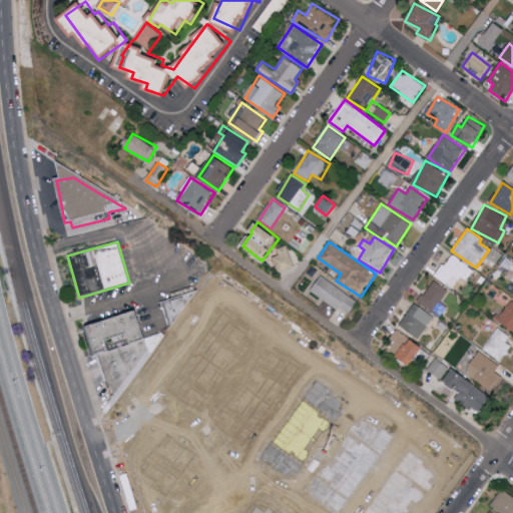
[(275,257),(280,272),(295,267),(287,245),(278,248),(280,254),(275,257)]
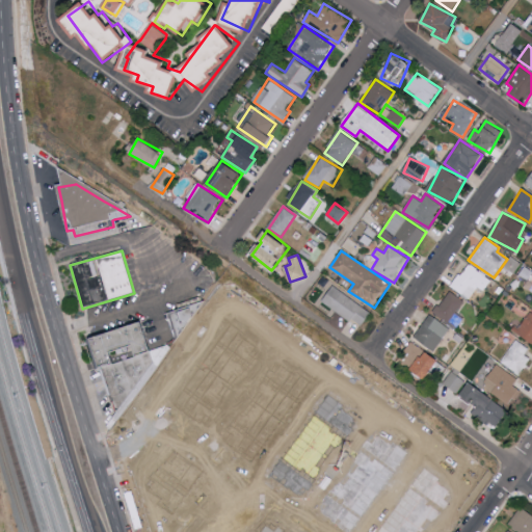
[(478,287),(484,291),(491,278),(466,264),(452,288),(471,298),(478,287)]
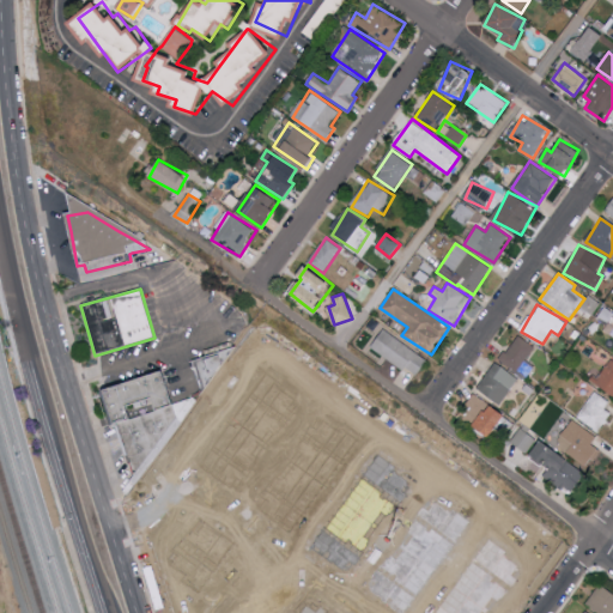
[(418,376),(429,358),(381,331),(371,350),(418,376)]
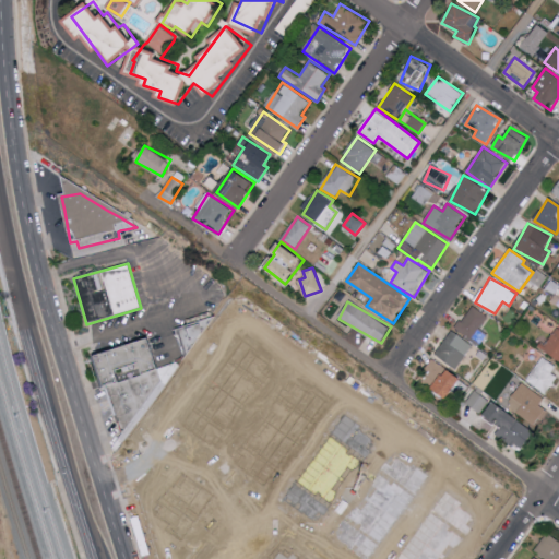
[(487,333),(480,329),(488,314),(471,306),(456,331),(480,344),(487,333)]
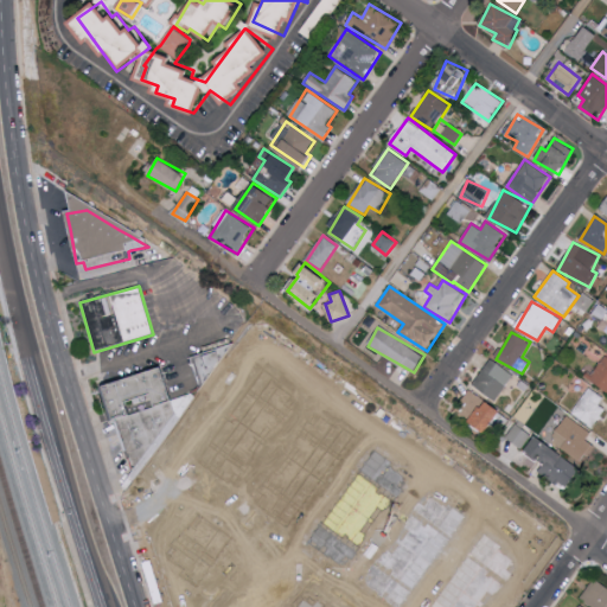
[(199,390),(189,359),(234,344),(199,390)]
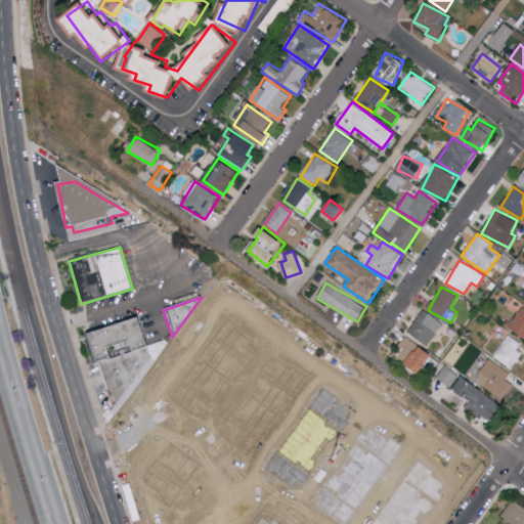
[(508,326),(523,337),(523,307),(521,306),(508,326)]
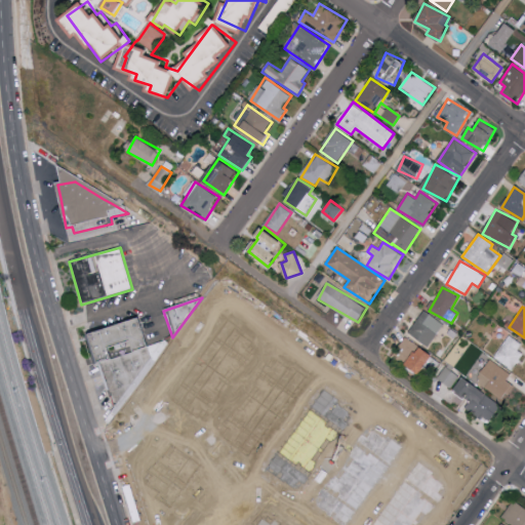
[(443,321),(421,311),(410,335),(432,346),(443,321)]
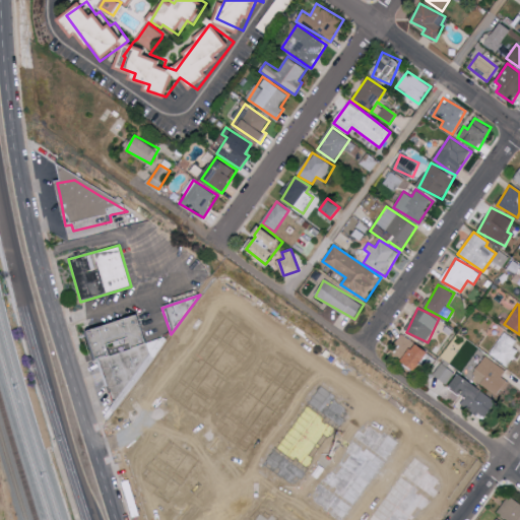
[(136,315),(146,344),(132,349),(130,343),(109,350),(111,356),(96,362),(86,332),(136,315)]
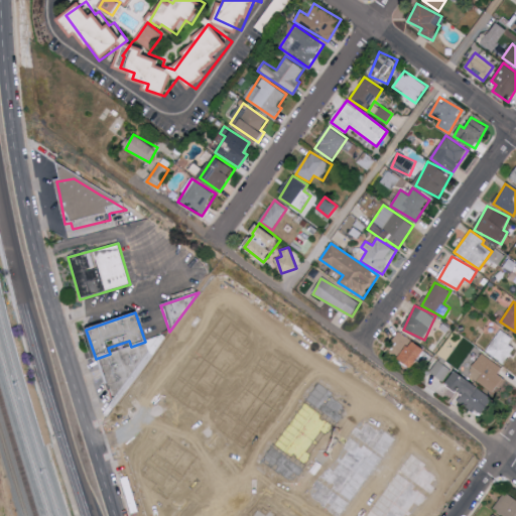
[(515,341),(515,338),(499,330),(487,353),(505,362),(515,341)]
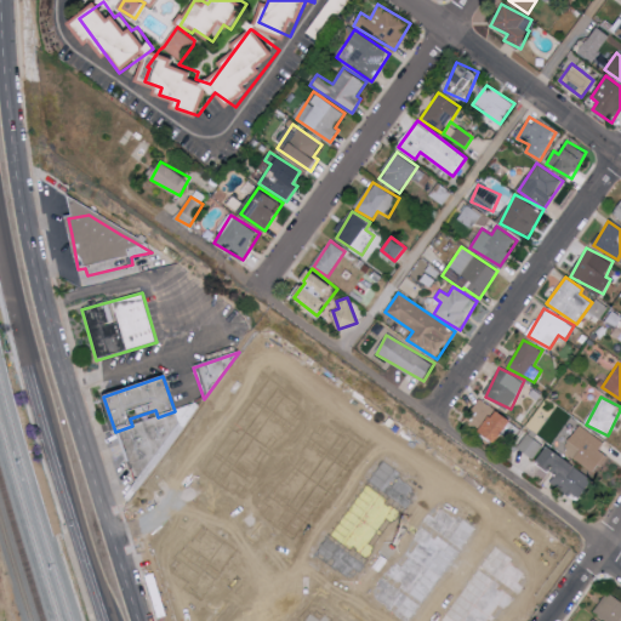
[(501,442),(514,419),(482,400),(468,423),(501,442)]
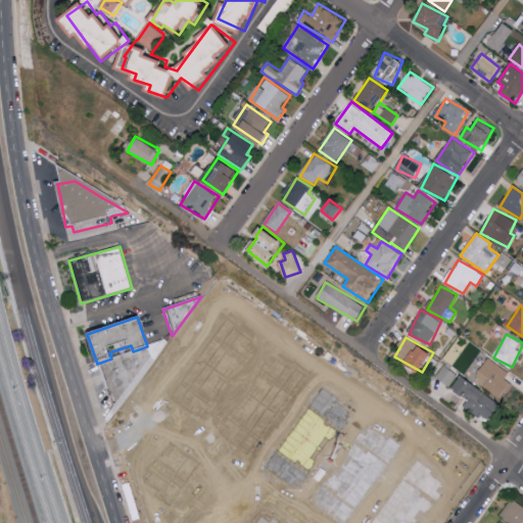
[(114,416),(97,364),(111,359),(133,351),(147,346),(171,339),(114,416)]
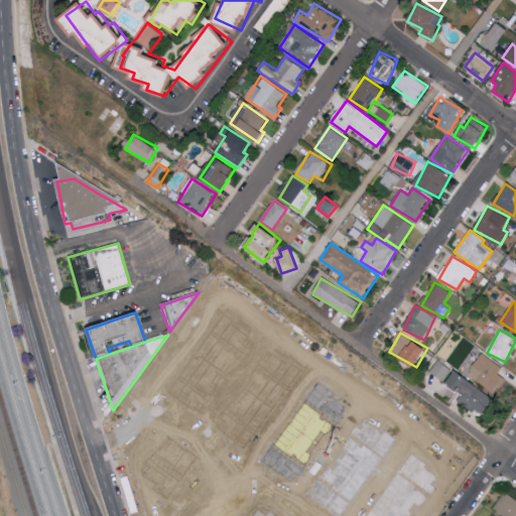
[(498,374),(503,366),(480,354),(468,376),(497,393),(506,378),(498,374)]
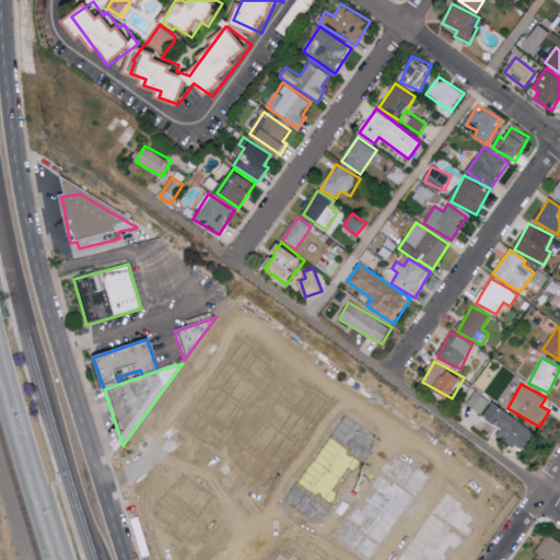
[(501,427),(497,433),(523,452),(537,431),(494,403),(486,416),(501,427)]
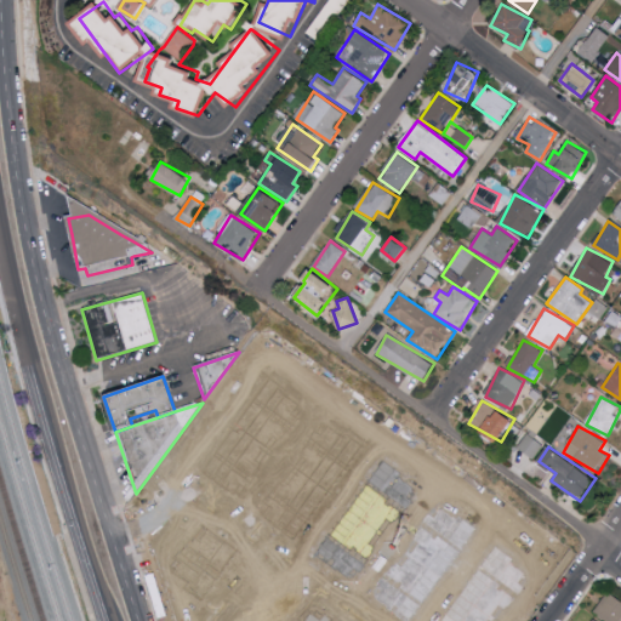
[(376,468),(416,497),(351,586),(311,558),(376,468)]
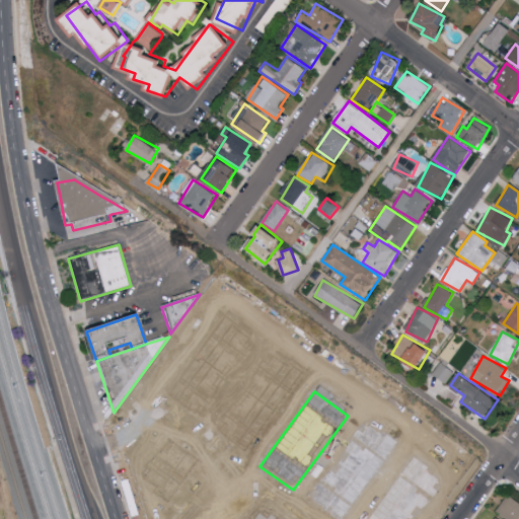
[(122,431),(137,411),(126,401),(110,423),(122,431)]
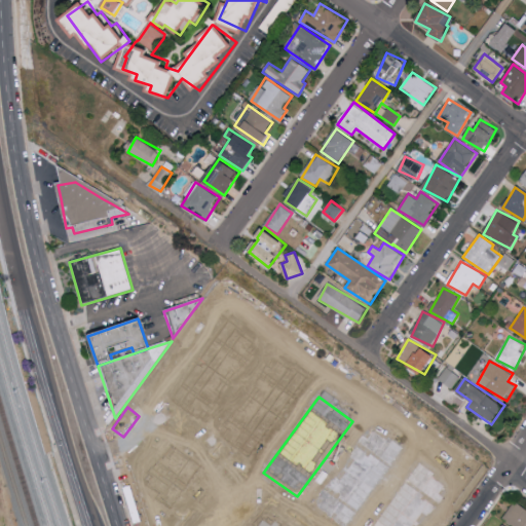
[(368,431),(401,455),(347,525),(339,525),(312,506),(368,431)]
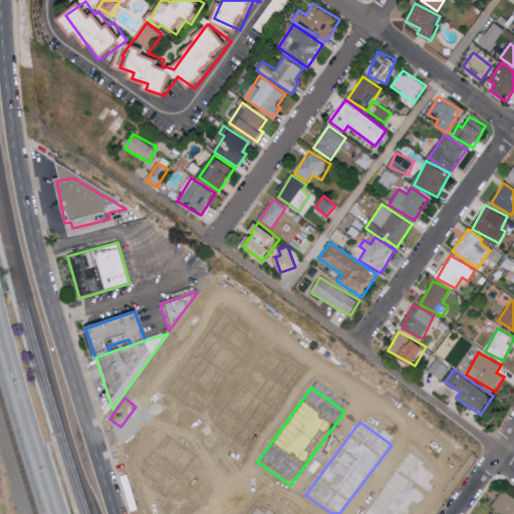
[(138,469),(165,433),(198,457),(171,493),(138,469)]
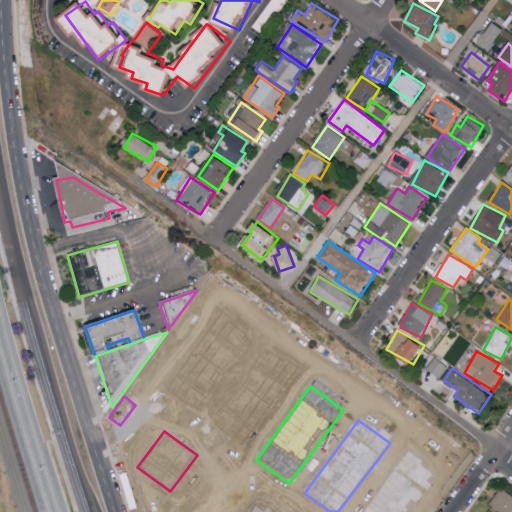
[(361,511),(403,455),(434,478),(409,511),(361,511)]
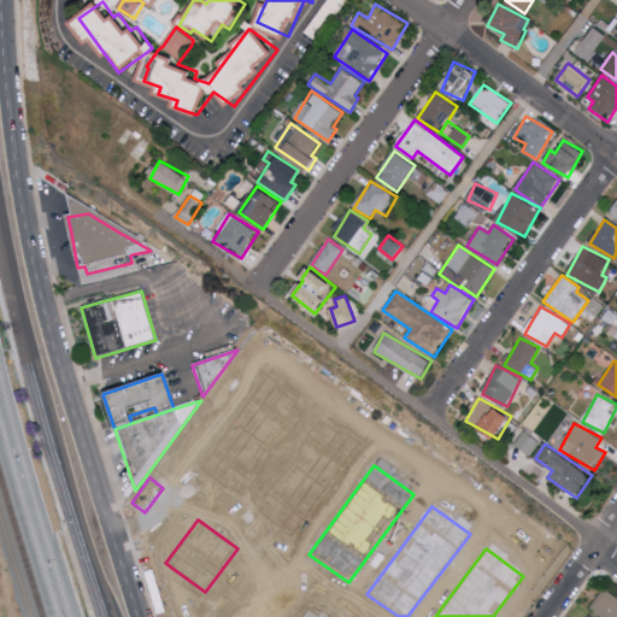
[(316,587),(331,598),(339,588),(322,577),(316,587)]
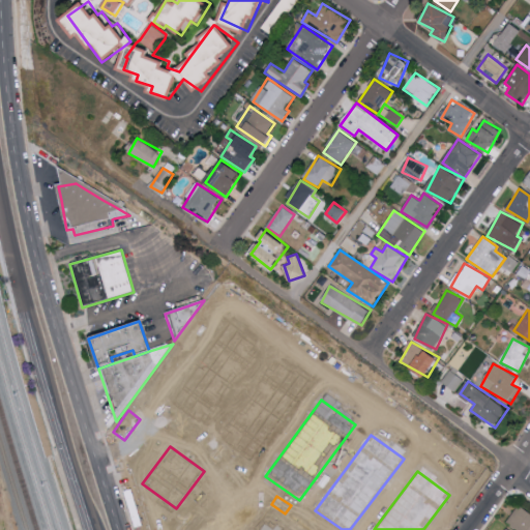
[(156,529),(168,511),(155,505),(145,523),(156,529)]
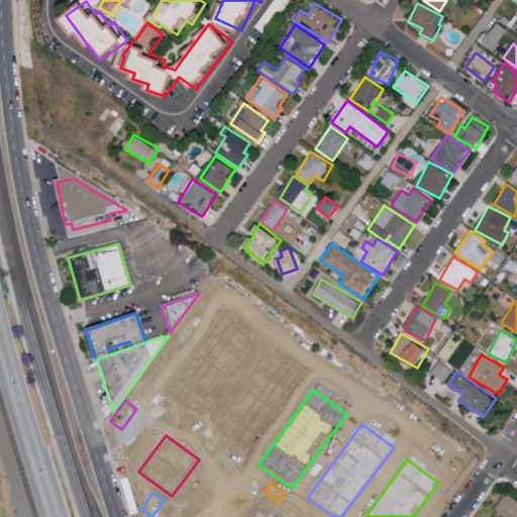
[(494,511),(504,516),(516,516),(516,500),(505,493),(494,511)]
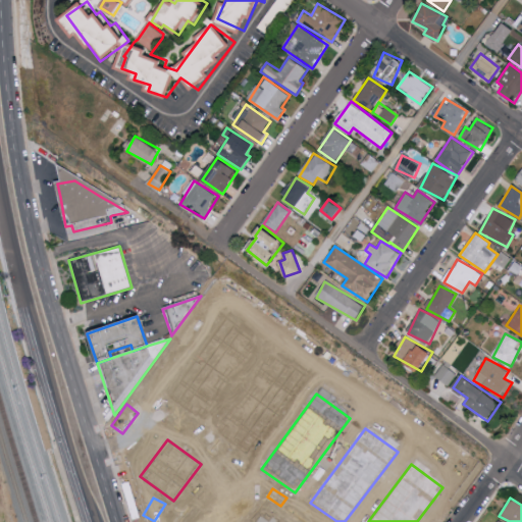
[(258,521),(265,512),(278,521),(258,521)]
